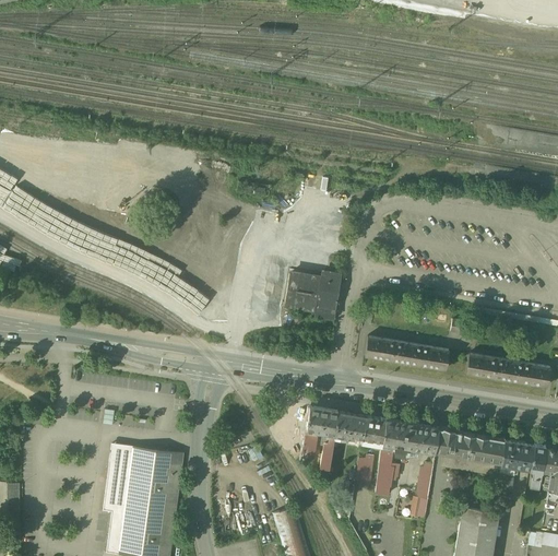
[(295,271),(288,306),(337,315),(344,272),(325,270),(324,275),(295,271)]
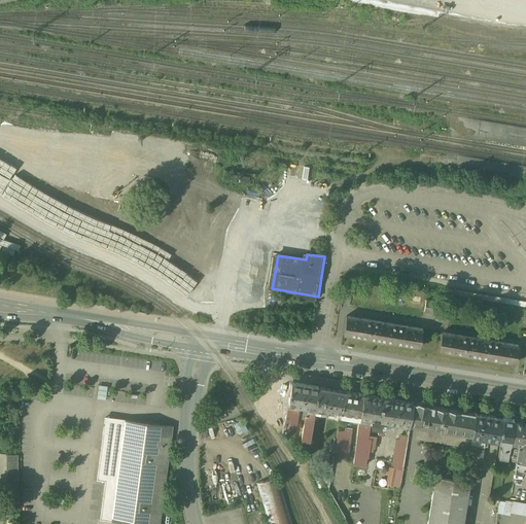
[(426,303),(424,315),(446,319),(448,306),(426,303)]
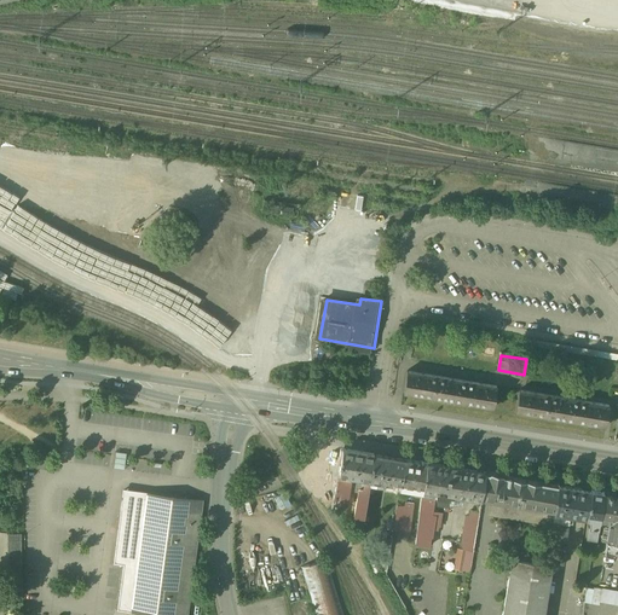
[(495,412),(498,390),(409,375),(405,396),(495,412)]
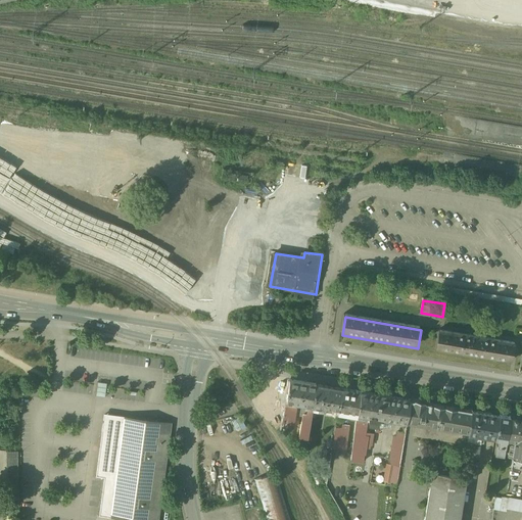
[(513,364),(517,345),(440,331),(437,349),(513,364)]
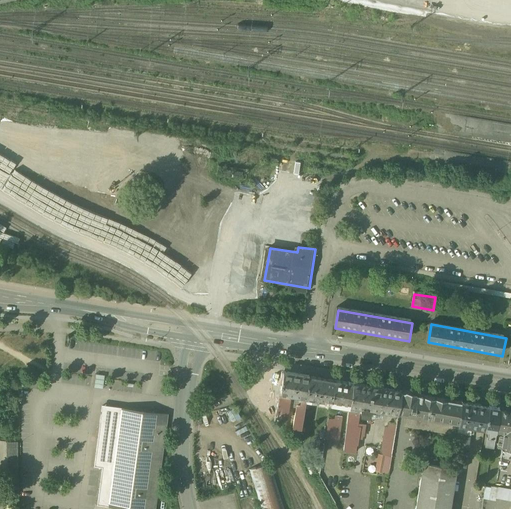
[(309,380),(284,376),(281,397),(306,401),(309,380)]
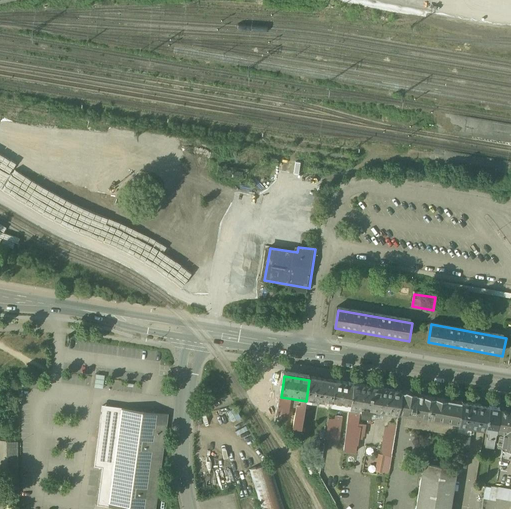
[(333,384),(309,380),(306,401),(330,405),(333,384)]
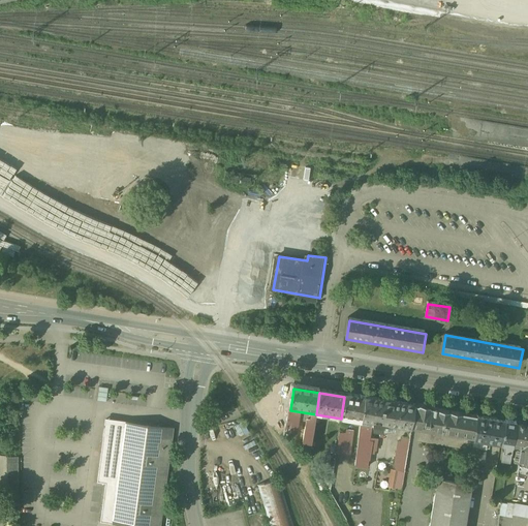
[(365,400),(345,397),(344,397),(341,419),(361,423),(365,400)]
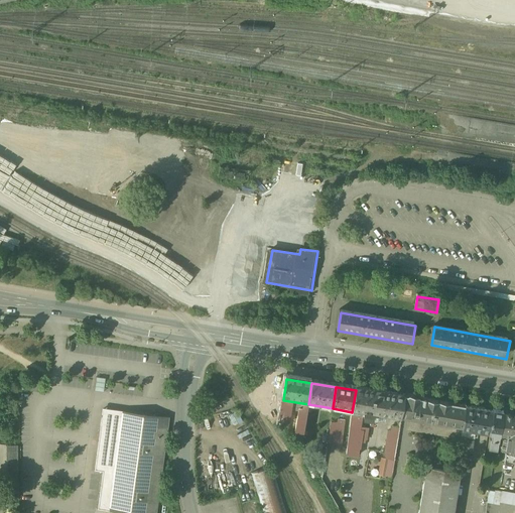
[(368,392),(356,390),(352,412),(350,431),(360,433),(362,418),(364,418),(368,392)]
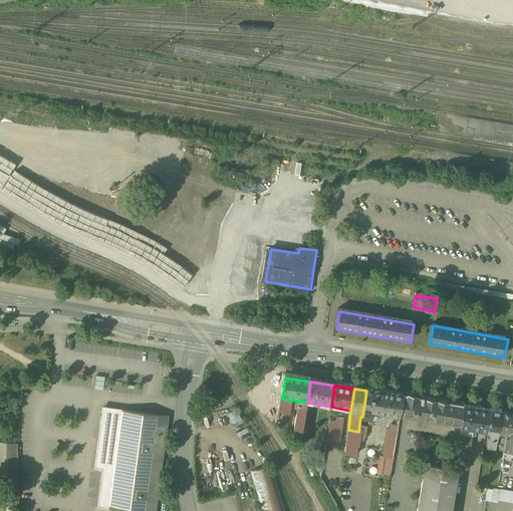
[(403,397),(366,391),(362,417),(362,418),(363,419),(364,419),(365,420),(366,420),(367,419),(368,419),(368,418),(369,417),(369,416),(369,415),(369,414),(370,414),(399,418),(403,397)]
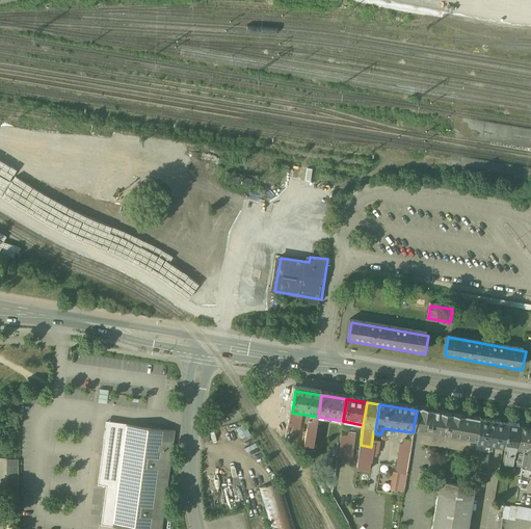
[(479,420),(417,411),(413,432),(476,443),(479,420)]
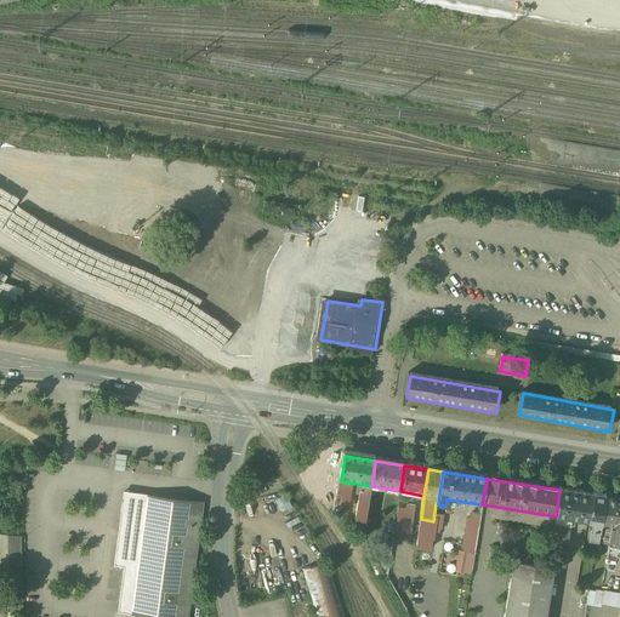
[(584,495),(559,490),(556,516),(555,518),(580,521),(584,495)]
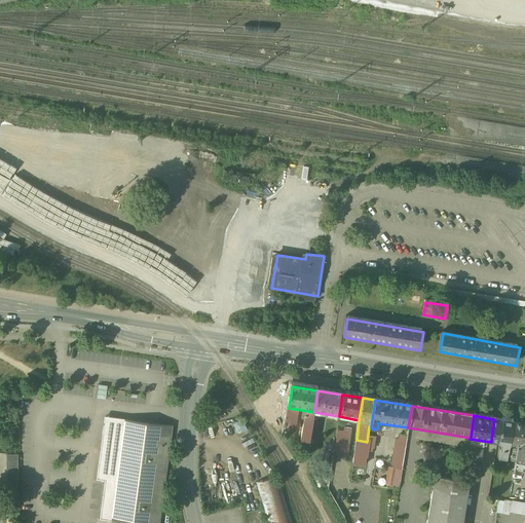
[(513,422),(494,419),(491,442),(510,445),(513,422)]
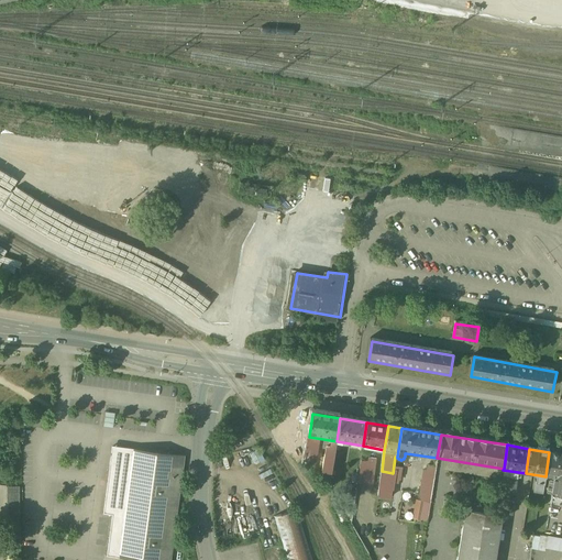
[(179,459),(122,451),(120,463),(111,462),(111,469),(110,469),(103,517),(113,517),(108,559),(169,559),(185,460),(179,459)]
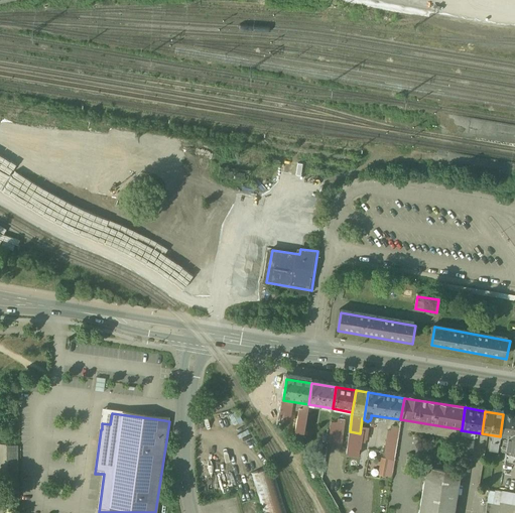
[(514,415),(503,414),(500,436),(497,451),(514,454),(514,415)]
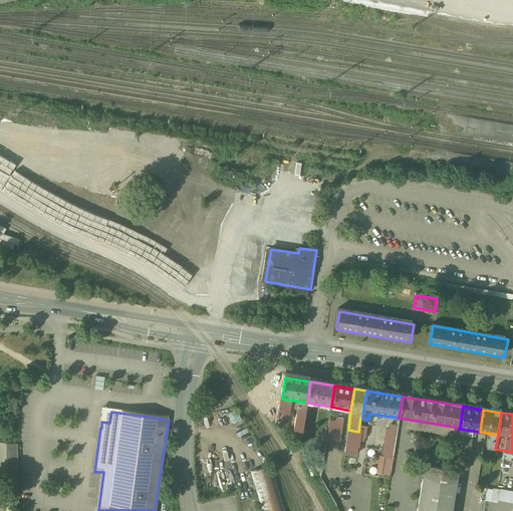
[(342,444),(344,420),(335,419),(335,422),(328,422),(326,443),(342,444)]
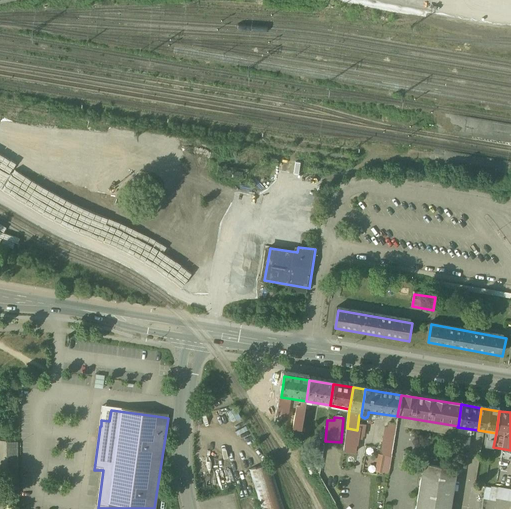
[(388,476),(395,425),(384,423),(377,474),(388,476)]
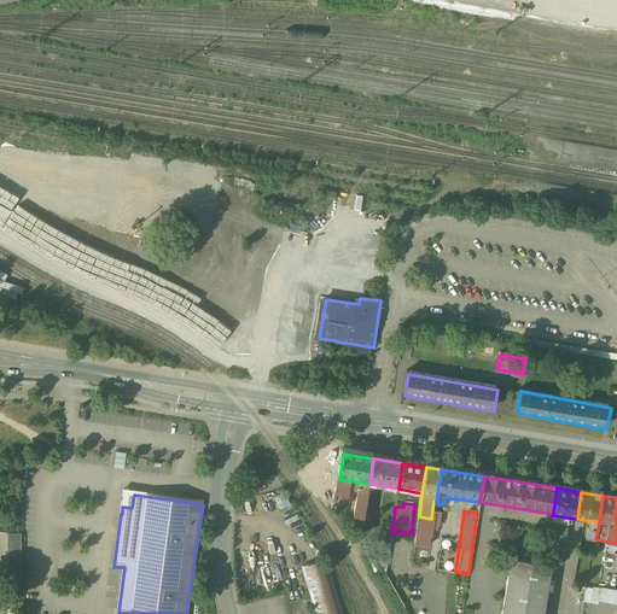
[(549,613),(558,566),(514,559),(505,613),(549,613)]
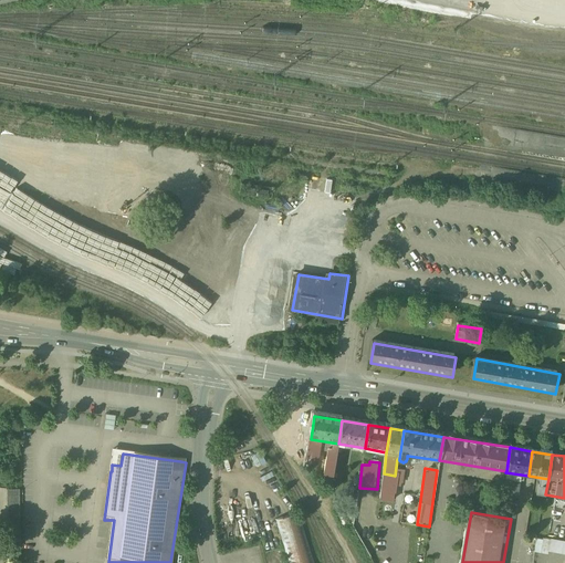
[(314,562),(302,517),(282,522),(293,562),(314,562)]
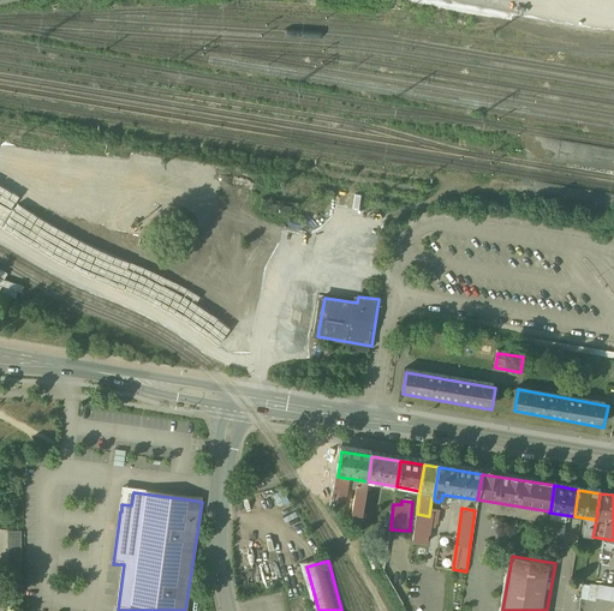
[(613,588),(583,585),(580,600),(613,604),(613,588)]
